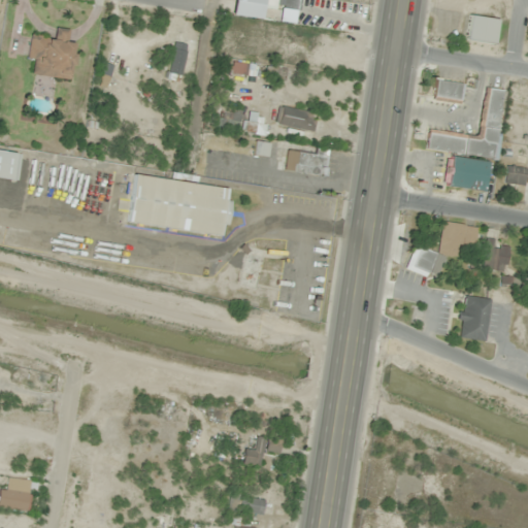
[(266,0),(266,8),(297,8),(296,0),(266,0)]
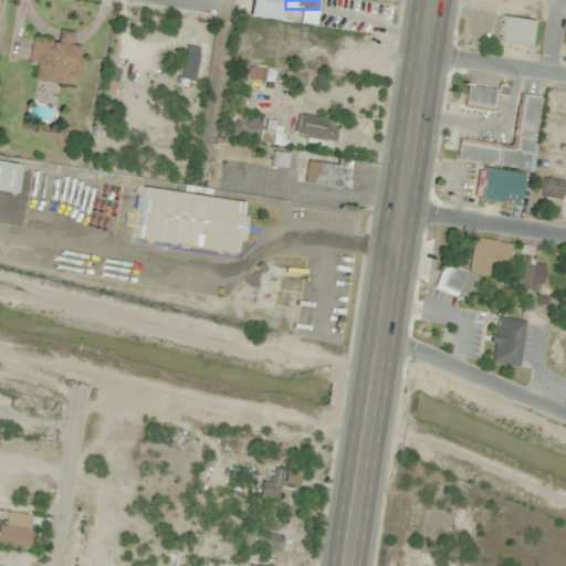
[(534,21),(503,16),(498,41),(530,48),(534,21)]
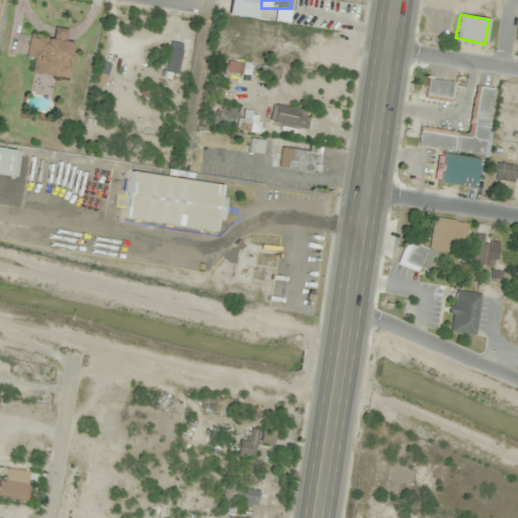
[(32,73),(69,79),(75,42),(66,40),(68,29),(54,27),(52,36),(29,32),(24,61),(34,63),(32,73)]
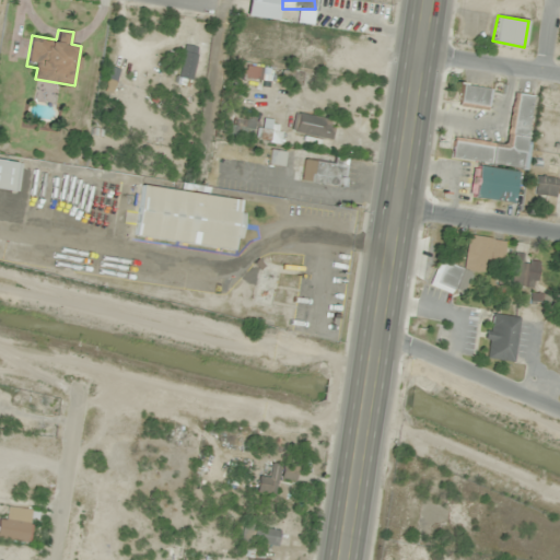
[(185,42),(177,82),(190,85),(194,66),(205,68),(209,46),(185,42)]
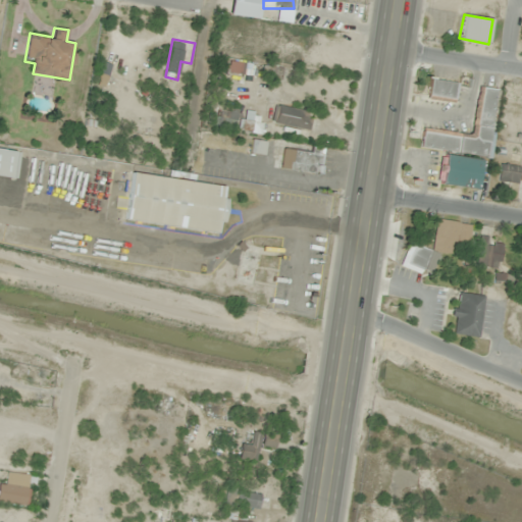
[(256,77),(258,64),(227,59),(225,72),(256,77)]
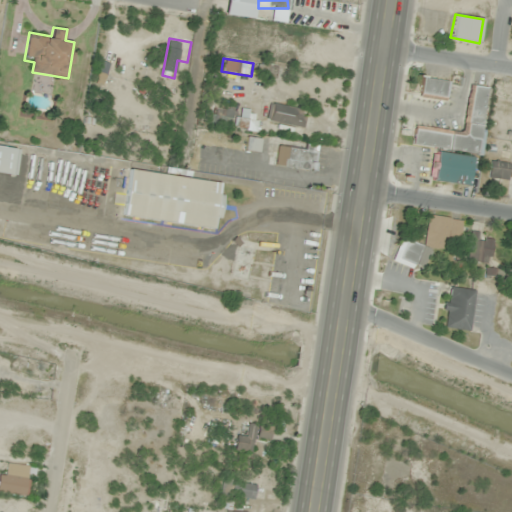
[(279,77),(279,65),(257,65),(257,77),(279,77)]
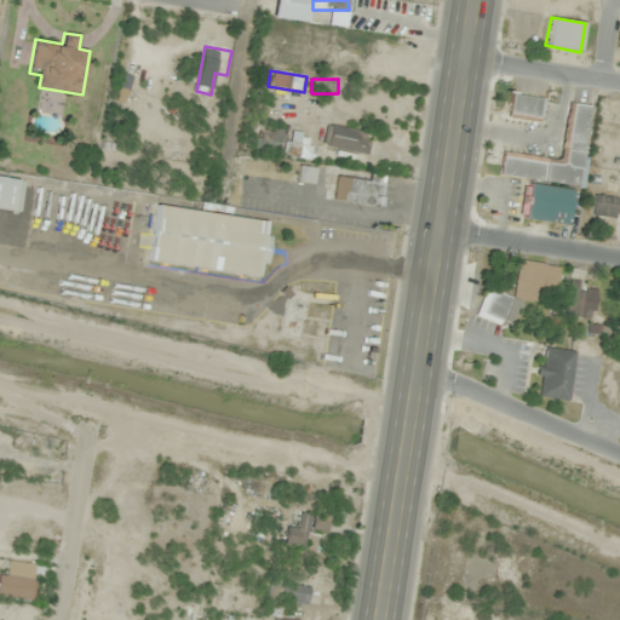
[(506,119),(539,122),(541,98),(509,95),(506,119)]
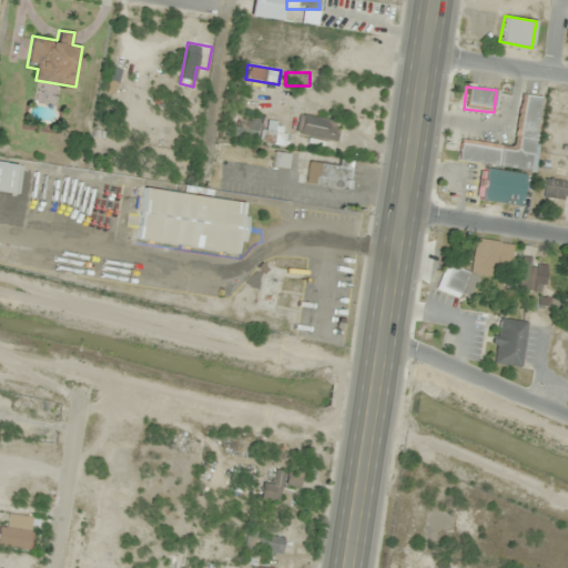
[(540,97),(519,94),(511,146),(458,140),(456,161),(531,171),(540,97)]
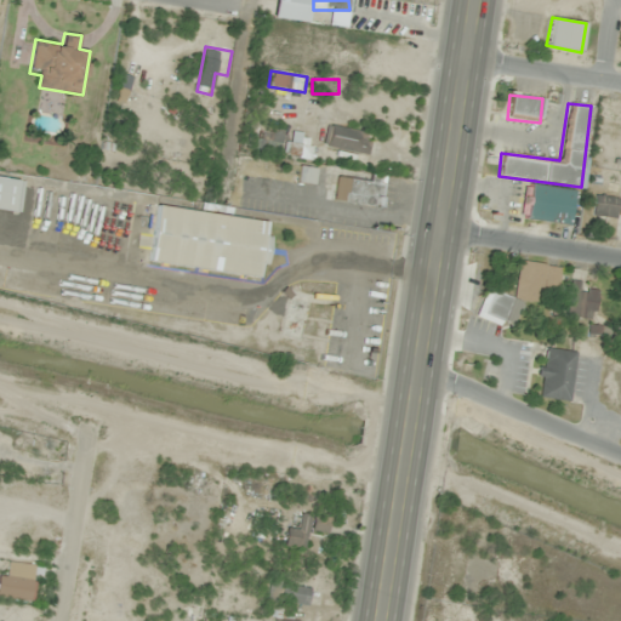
[(369,131),(329,127),(326,148),(366,153),(369,131)]
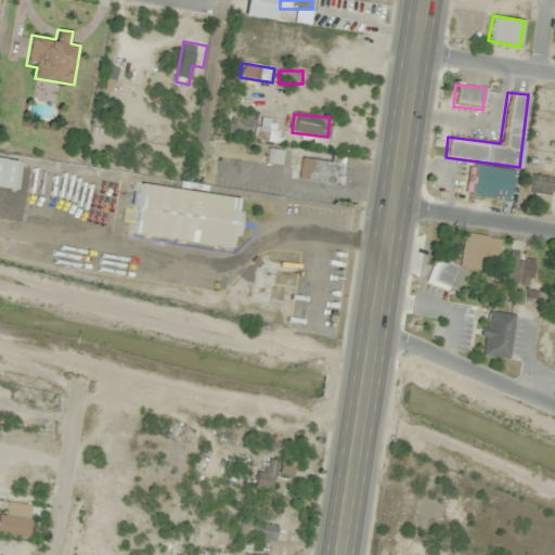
[(229,123),(231,139),(253,136),(249,119),(229,123)]
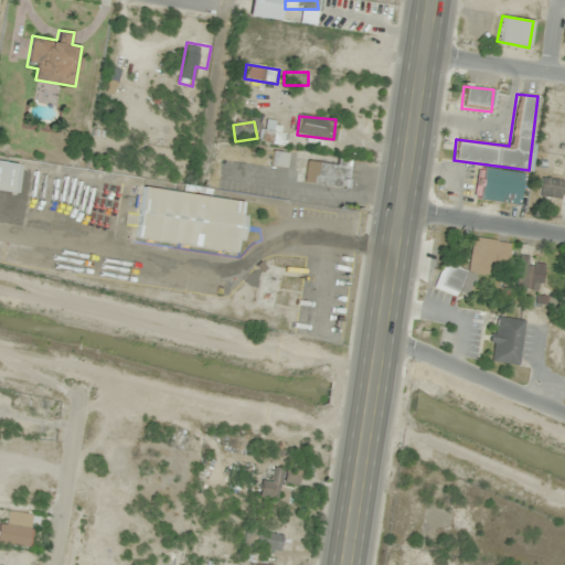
[(283,146),(283,121),(260,121),(260,146),(283,146)]
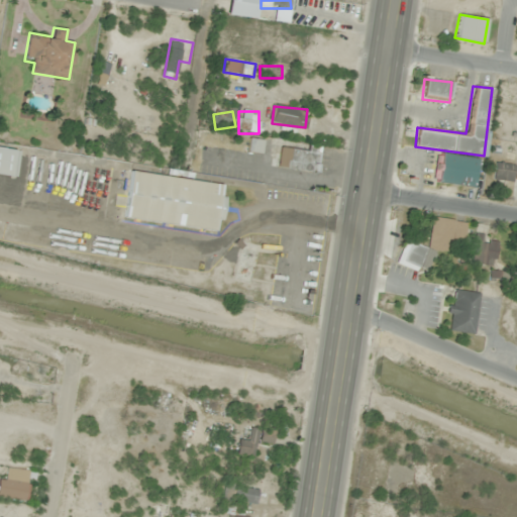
[(261,153),(263,140),(249,138),(247,151),(261,153)]
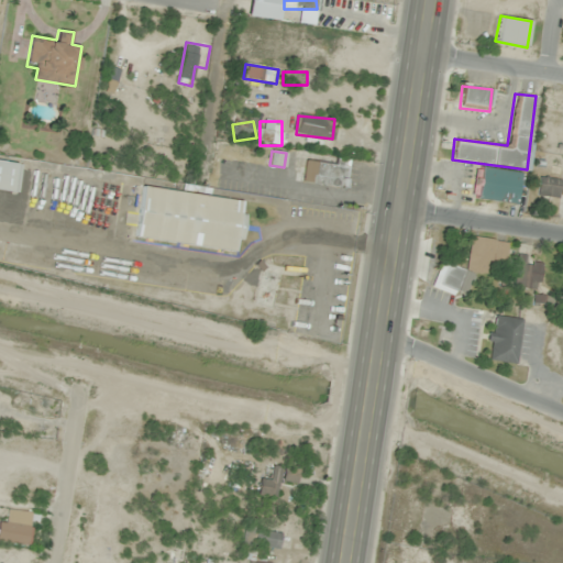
[(301,185),(344,190),(349,164),(305,158),(301,185)]
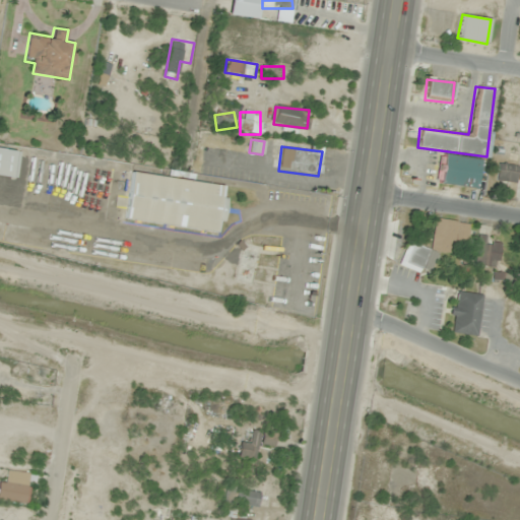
[(20,151),(0,148),(0,176),(17,179),(20,151)]
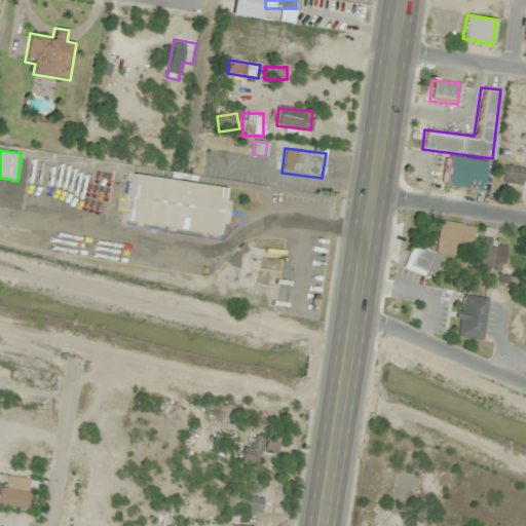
[(486,161),(445,156),(441,185),(482,191),(486,161)]
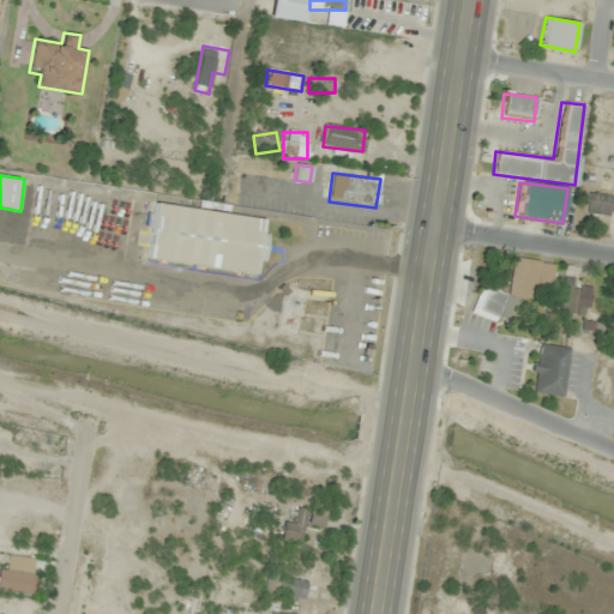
[(613,216),(613,197),(588,192),(584,214),(612,218),(613,216)]
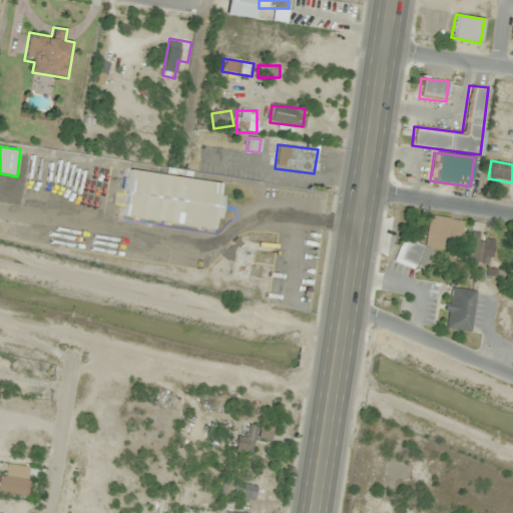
[(128,170),(122,217),(216,229),(222,183),(128,170)]
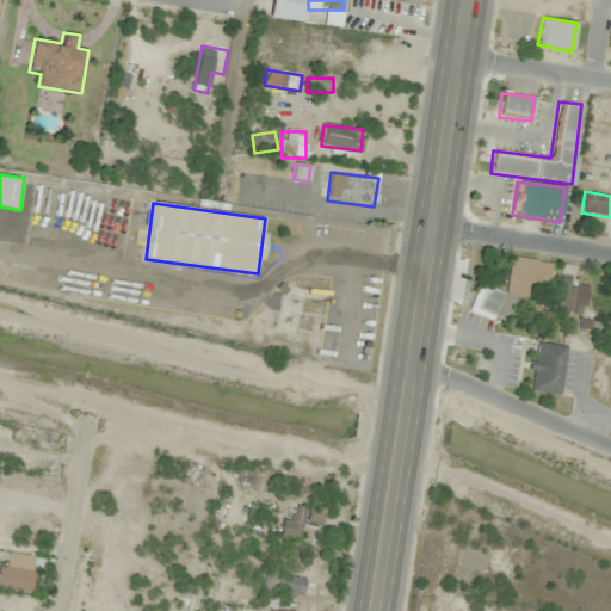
[(470,314),(508,320),(512,291),(547,296),(551,263),(510,257),(505,291),(474,287),(470,314)]
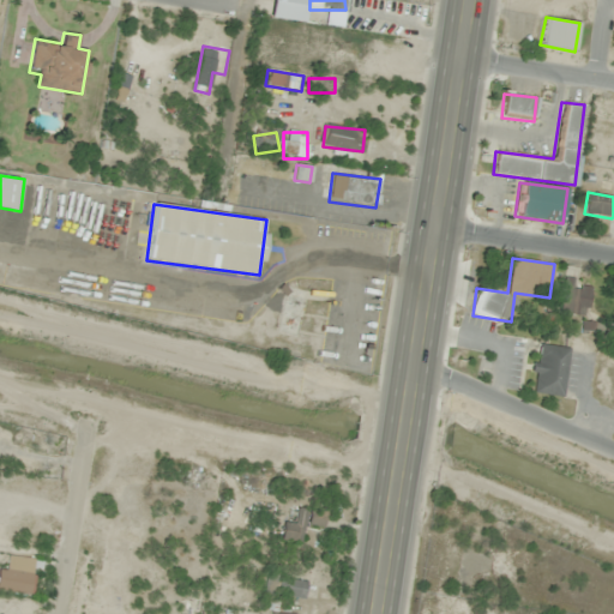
[(591,283),(564,281),(561,314),(589,317),(591,283)]
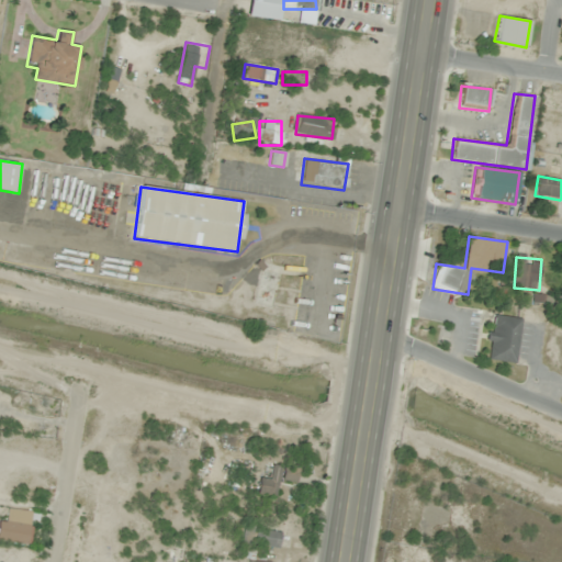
[(520,319),(491,315),(484,359),(514,363),(520,319)]
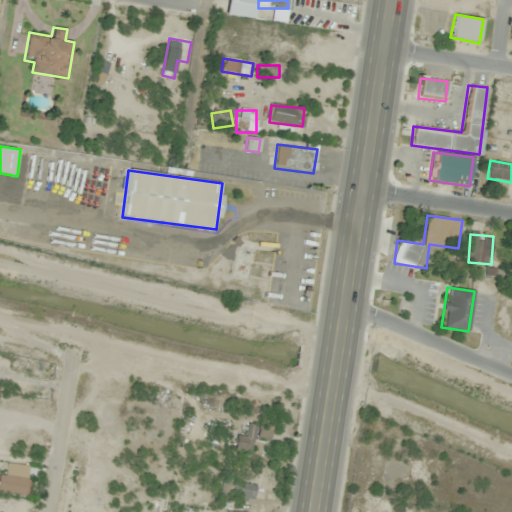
[(237,434),(233,449),(250,453),(254,436),(268,439),(270,428),(247,423),(245,436),(237,434)]
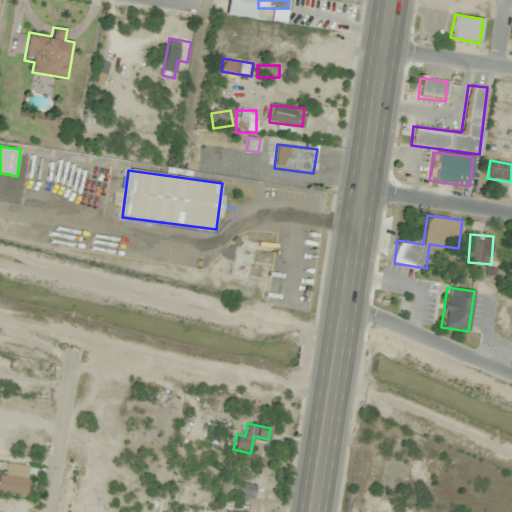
[(0,492),(24,495),(28,467),(8,464),(6,474),(0,473),(0,492)]
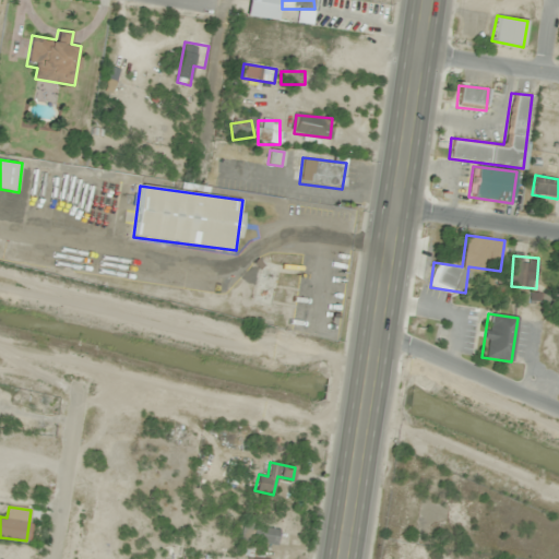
[(275,547),(278,530),(244,522),(240,539),(275,547)]
